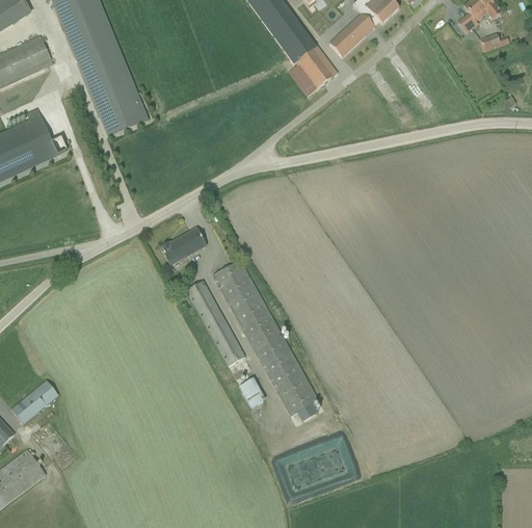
[(0,0),(0,29),(31,11),(24,0),(0,0)]
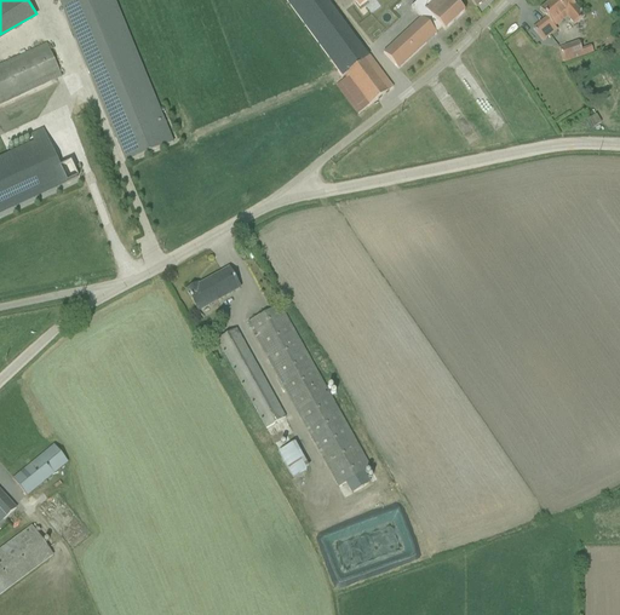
[(59,0),(125,157),(173,139),(115,0),(59,0)]
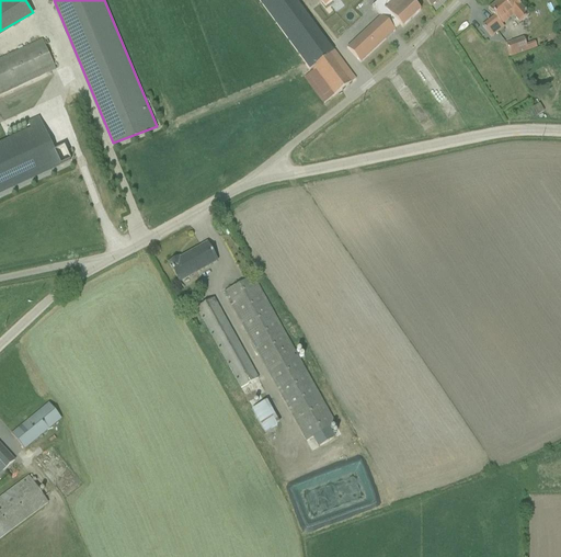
[(260,0),(284,34),(286,32),(310,65),(309,66),(311,69),(305,75),(323,101),(355,77),(333,48),(325,54),(301,21),(302,20),(288,0),(260,0)]
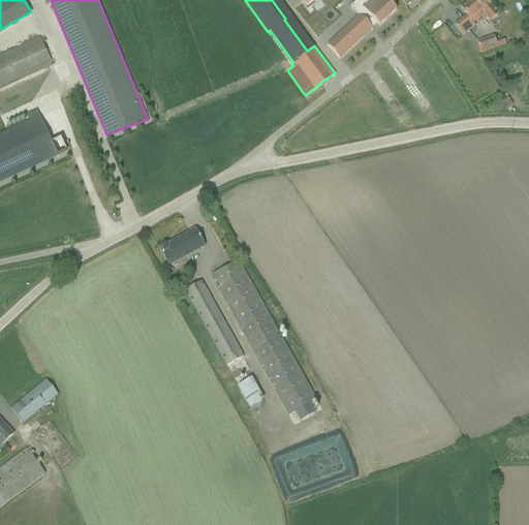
[(379,23),(396,7),(389,0),(353,0),(351,2),(360,11),(372,25),(377,20),(379,23)]
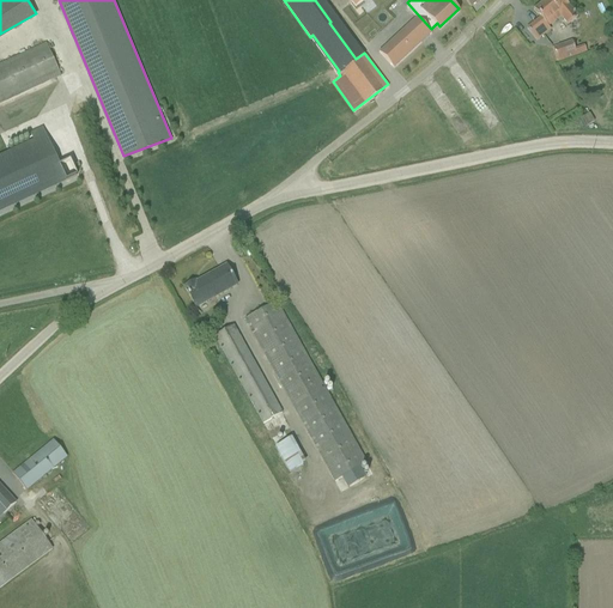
[(566,22),(577,13),(566,0),(541,0),(533,6),(540,14),(527,26),(536,38),(551,28),(548,24),(560,14),(566,22)]
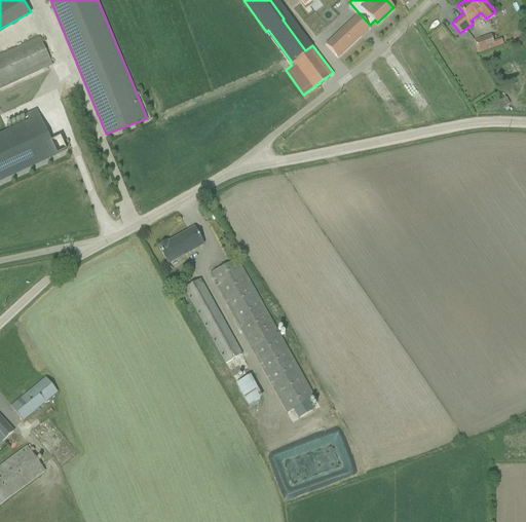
[(358,11),(325,42),(338,56),(370,26),(369,25),(370,25),(358,11)]
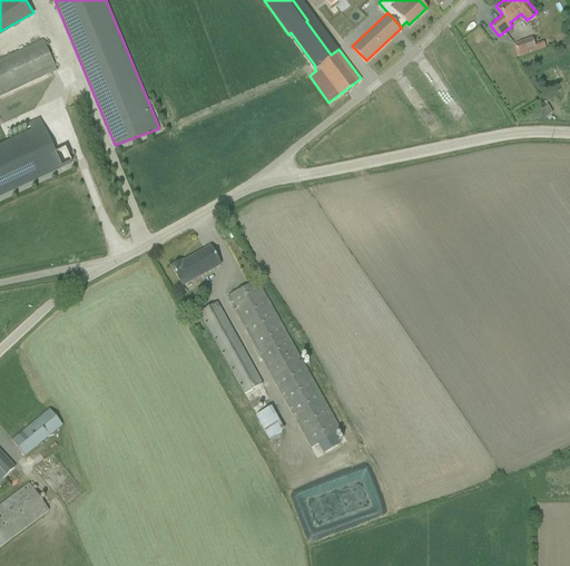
[(513,41),(518,55),(546,45),(543,39),(534,42),(532,35),(513,41)]
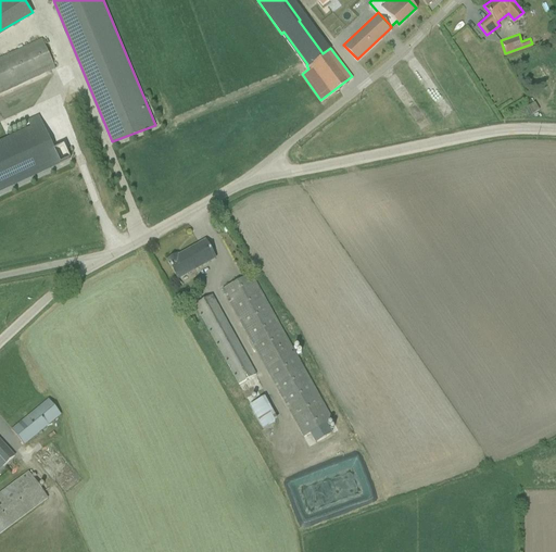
[(0,91),(54,66),(40,36),(0,54),(0,91)]
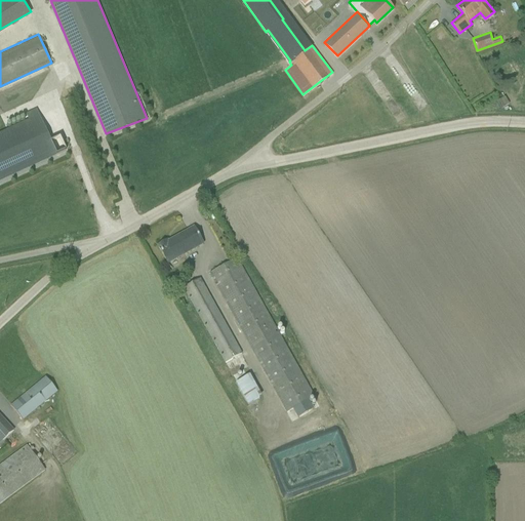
[(500,106),(509,102),(505,94),(496,99),(500,106)]
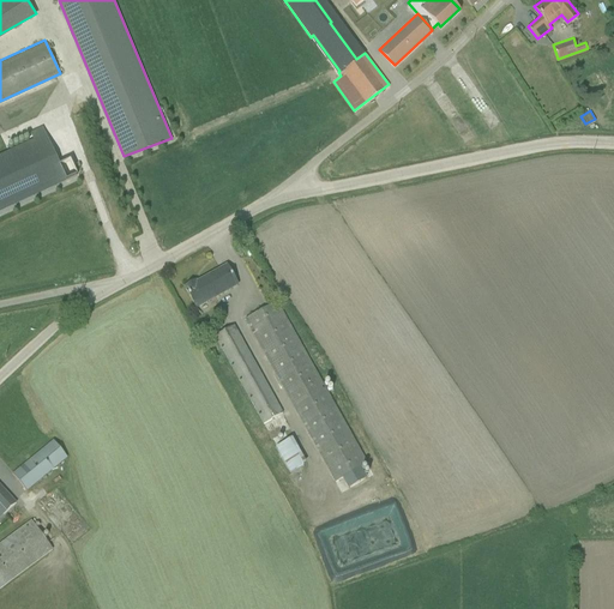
[(29,130),(32,137),(0,150),(0,205),(76,174),(67,156),(56,160),(42,125),(29,130)]
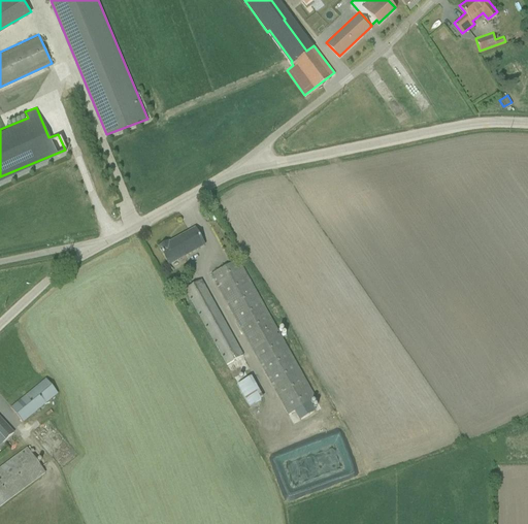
[(168,263),(204,243),(195,226),(168,240),(167,239),(158,244),(168,263)]
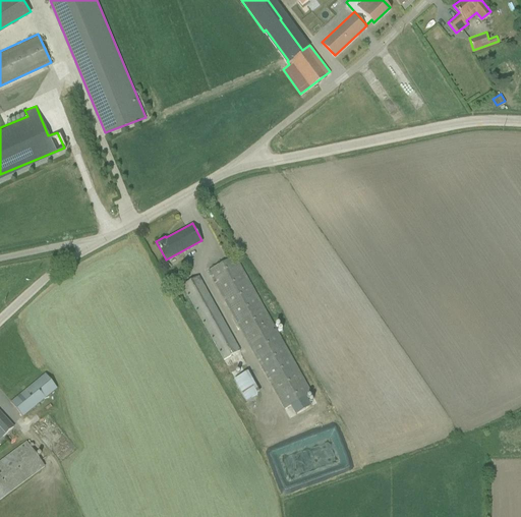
[(234,253),(208,270),(284,407),(291,403),(305,395),(311,392),(234,253)]
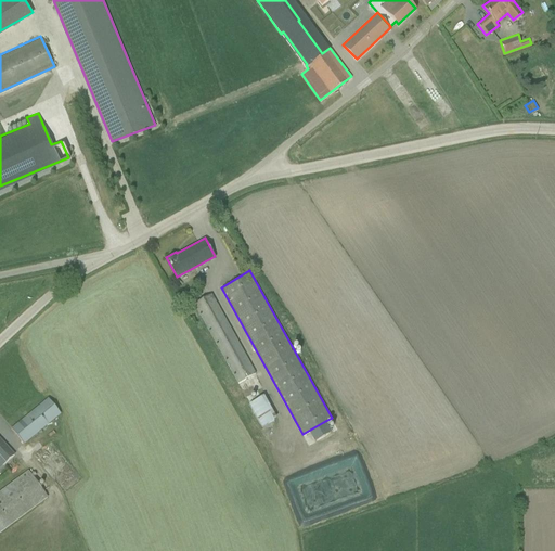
[(211,292),(194,303),(244,392),(254,386),(247,376),(256,371),(211,292)]
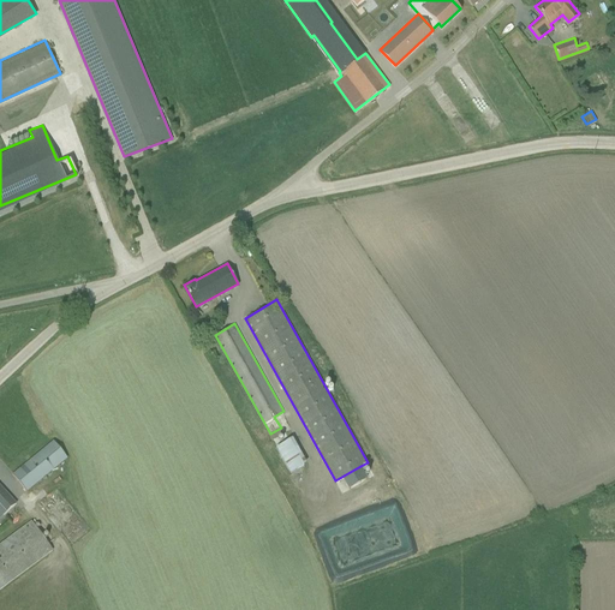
[(292,436),(276,444),(290,470),(306,461),(292,436)]
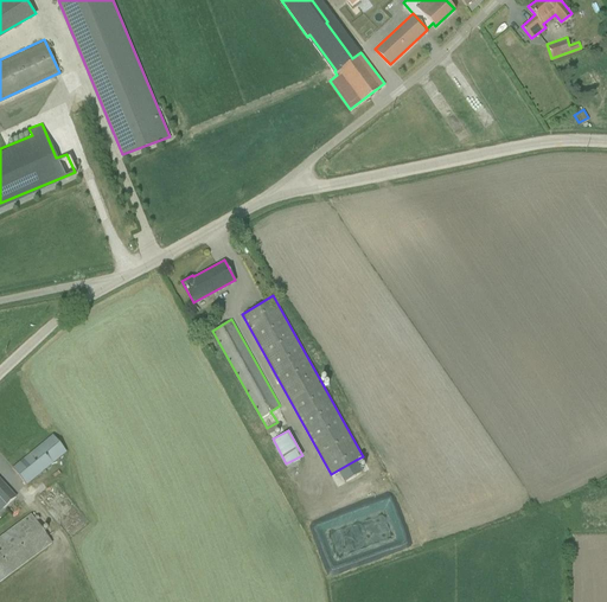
[(52,431),(12,465),(26,482),(66,449),(52,431)]
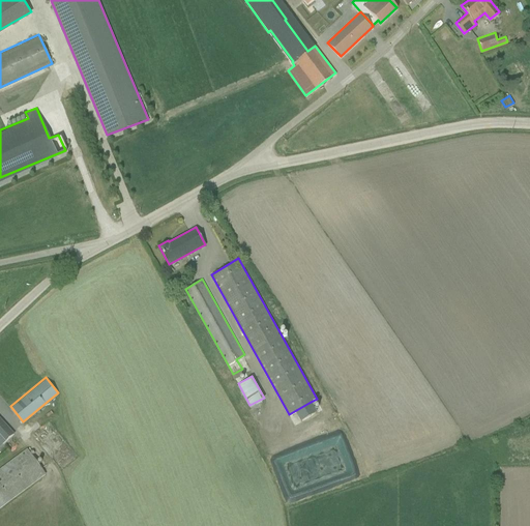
[(315,408),(311,402),(296,410),(300,417),(315,408)]
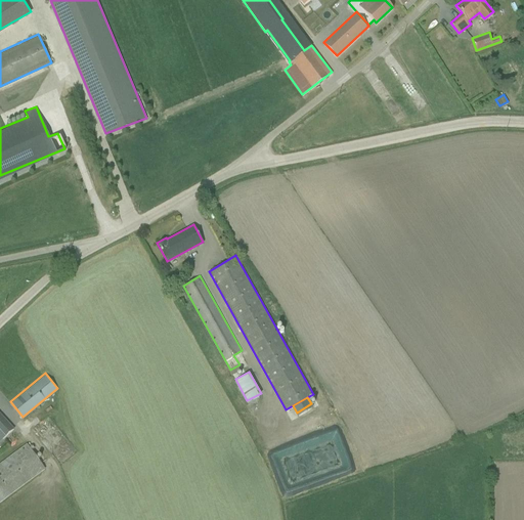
[(0,439),(13,427),(0,412),(0,439)]
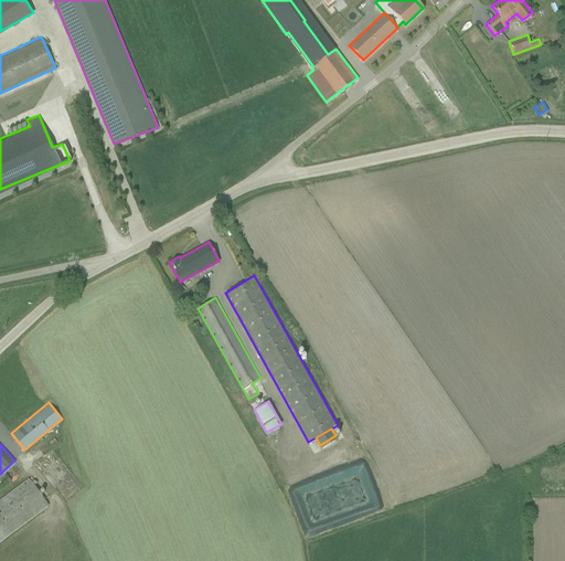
[(28,477),(0,497),(0,538),(48,504),(28,477)]
